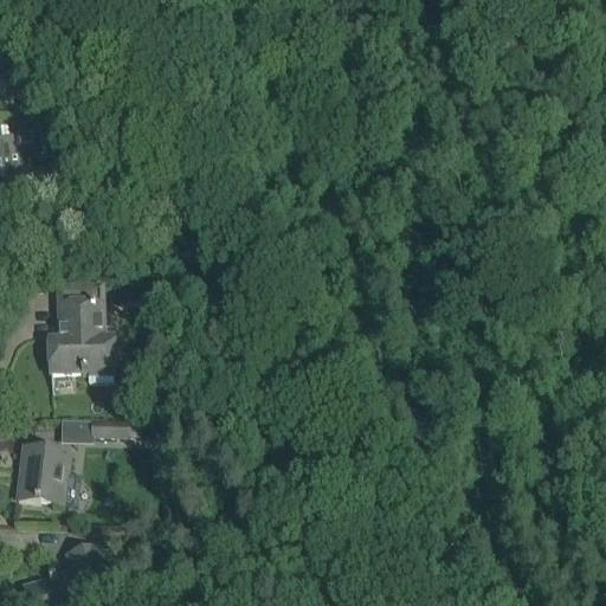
[(18,128),(20,147),(37,144),(34,126),(18,128)]
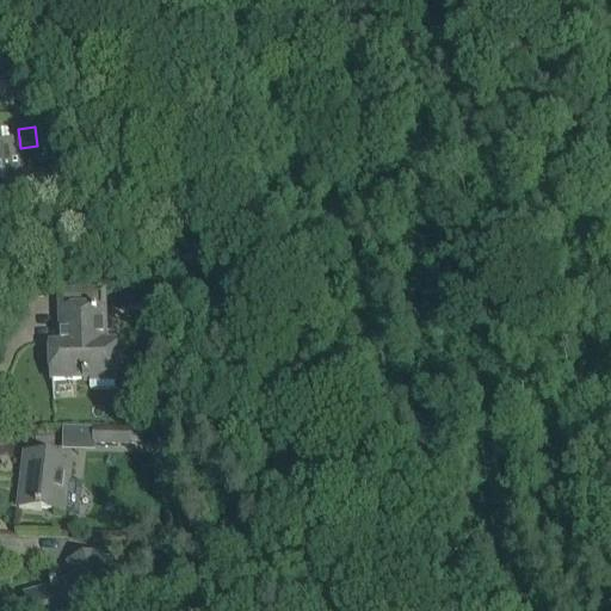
[(144,295),(146,306),(158,304),(156,294),(144,295)]
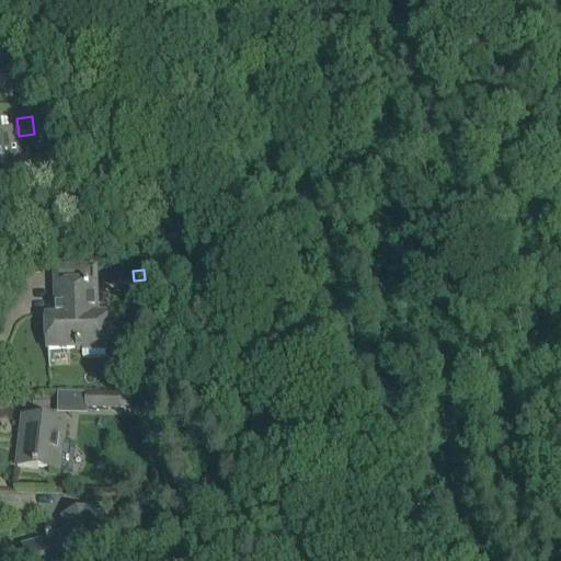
[(49,367),(50,367),(50,350),(83,350),(83,359),(106,358),(106,348),(105,318),(98,318),(96,285),(56,287),(57,319),(48,319),(49,367)]
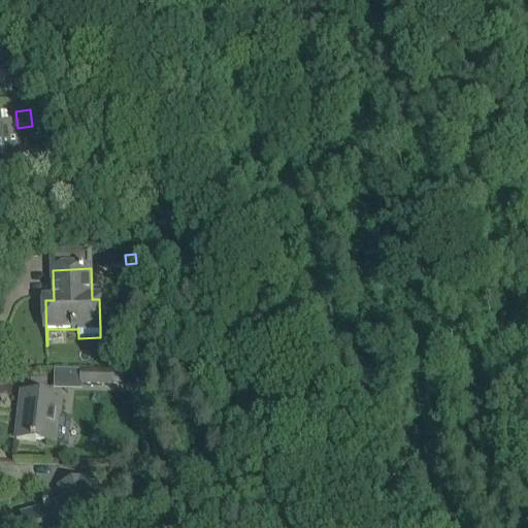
[(112,386),(112,373),(81,372),(81,385),(112,386)]
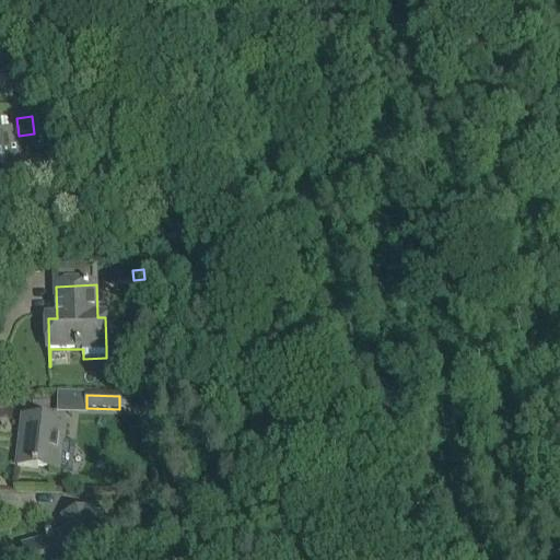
[(59,471),(66,423),(23,418),(18,467),(59,471)]
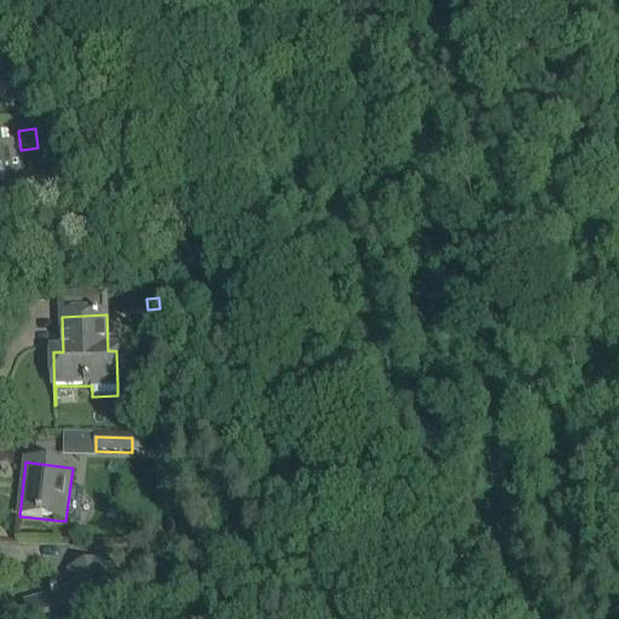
[(97,618),(94,612),(114,606),(102,563),(71,573),(76,590),(27,606),(30,618),(97,618)]
